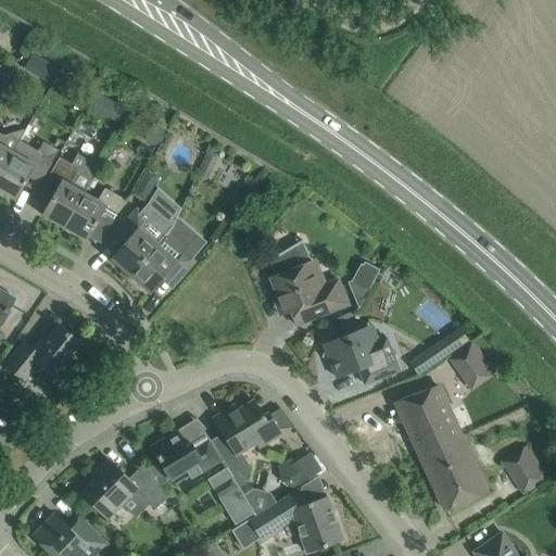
[(46,63),(39,75),(52,83),(59,71),(46,63)]
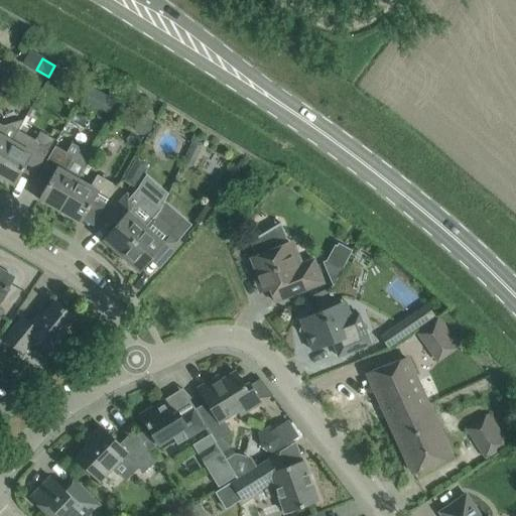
[(80,83),(75,92),(82,95),(87,86),(80,83)]
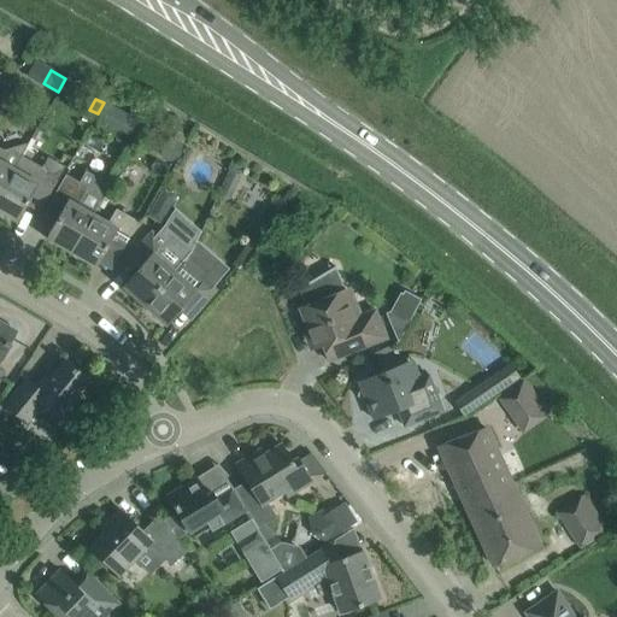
[(129,136),(139,118),(123,111),(113,128),(129,136)]
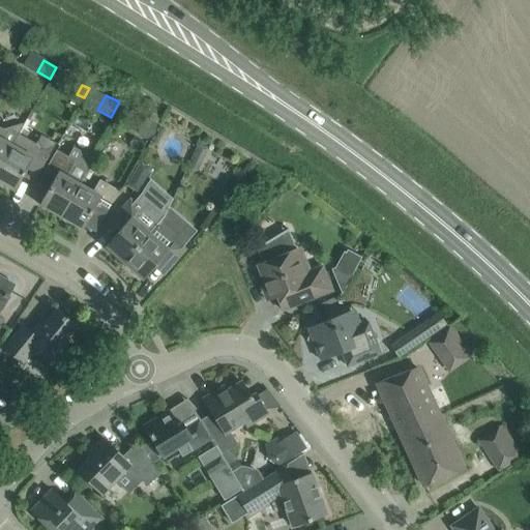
[(146,118),(138,134),(153,142),(162,126),(146,118)]
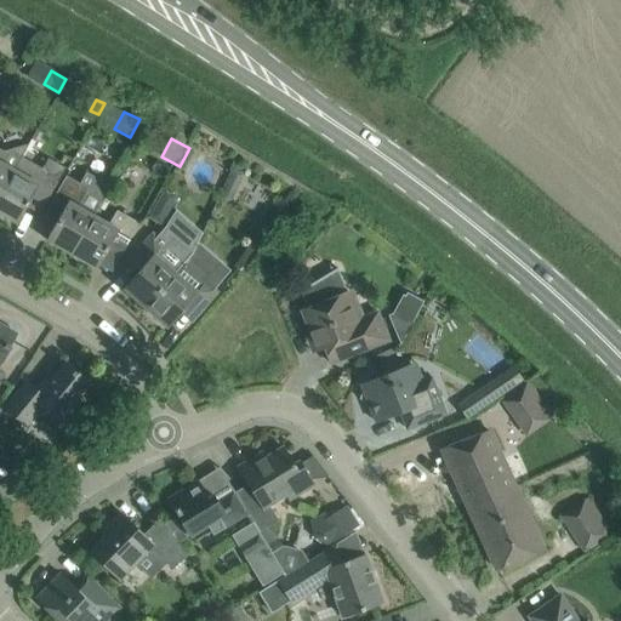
[(0,194),(15,170),(22,157),(28,147),(26,146),(5,152),(0,148),(0,194)]
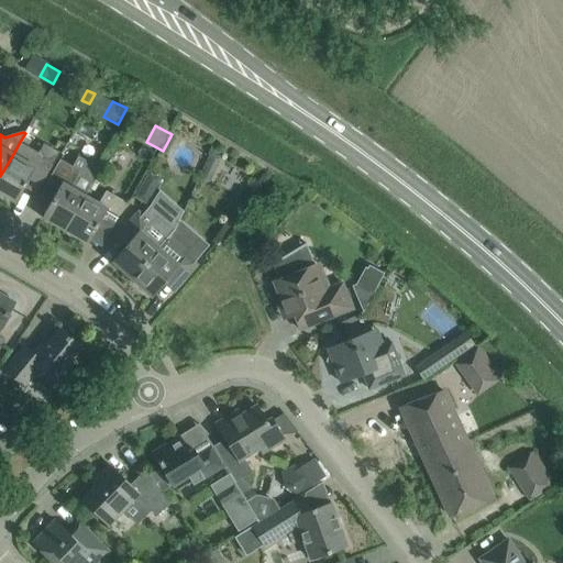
[(13,154),(0,176),(0,194),(15,202),(28,181),(40,188),(53,165),(59,152),(44,144),(39,153),(20,142),(13,154)]
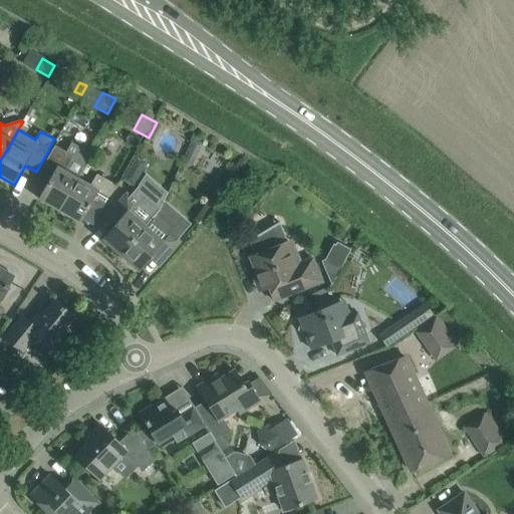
[(59,211),(78,179),(92,154),(72,143),(66,152),(55,146),(39,174),(49,180),(38,199),(59,211)]
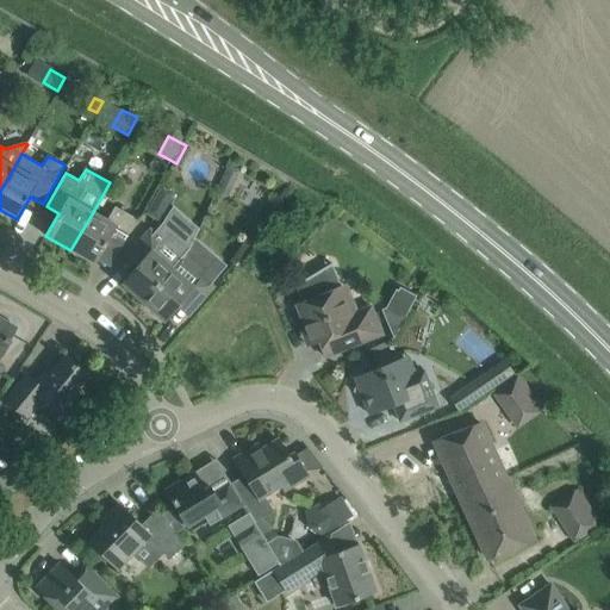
[(224,173),(216,195),(222,198),(225,197),(234,176),(224,173)]
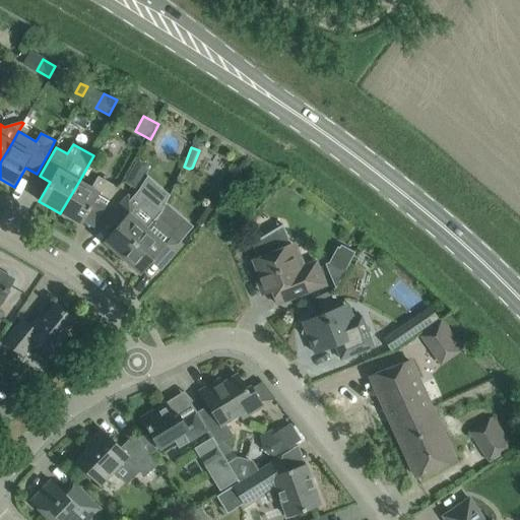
[(144,172),(134,166),(125,183),(135,188),(144,172)]
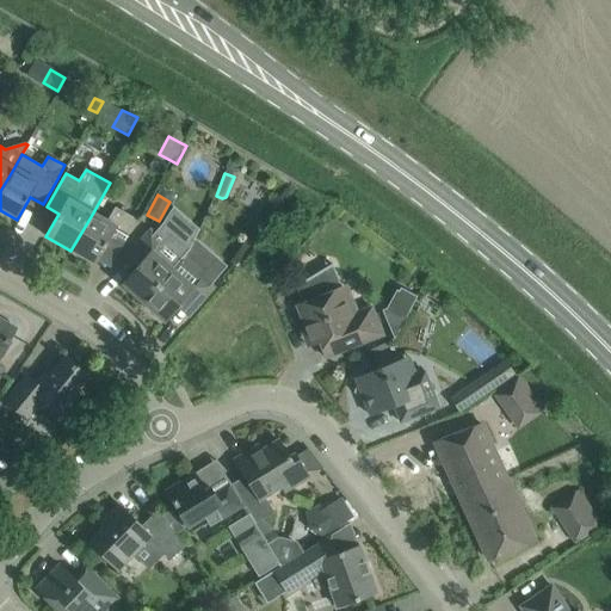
[(93,213),(71,251),(96,265),(105,248),(117,255),(137,220),(116,207),(107,221),(93,213)]
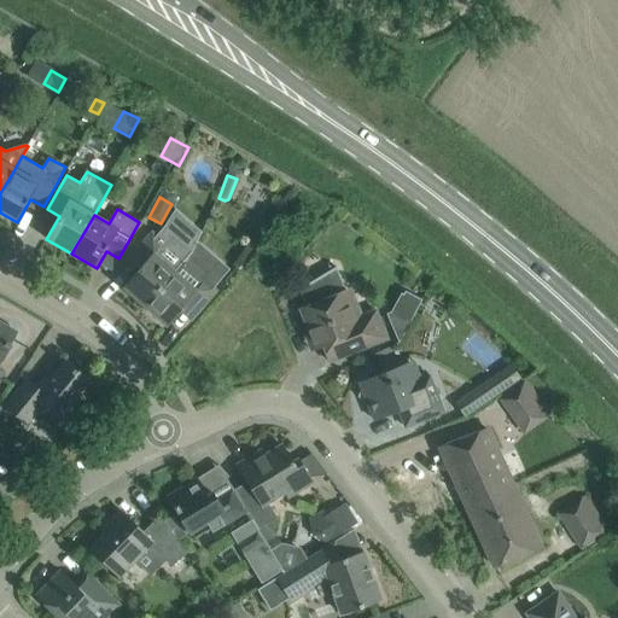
[(163,243),(152,233),(126,264),(136,273),(123,287),(146,307),(188,257),(192,252),(170,234),(163,243)]
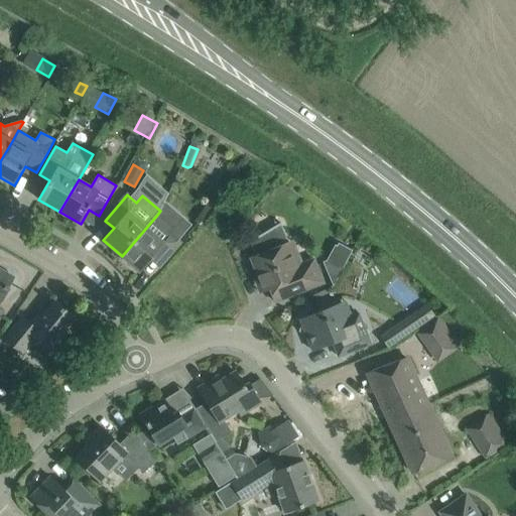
[(164,262),(181,242),(170,232),(173,229),(157,215),(122,256),(140,272),(155,254),(164,262)]
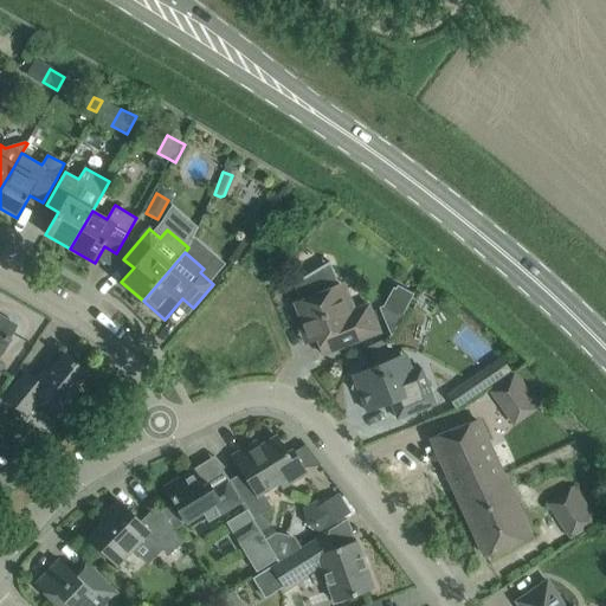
[(336,287),(329,290),(322,270),(330,264),(330,262),(292,284),(294,287),(296,285),(302,301),(295,304),(309,342),(317,339),(323,355),(380,333),(369,304),(347,314),(336,287)]
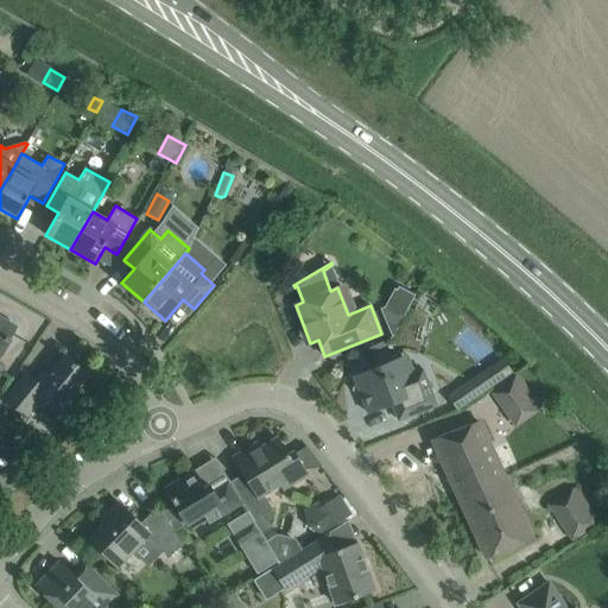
[(399,286),(387,308),(404,317),(416,296),(399,286)]
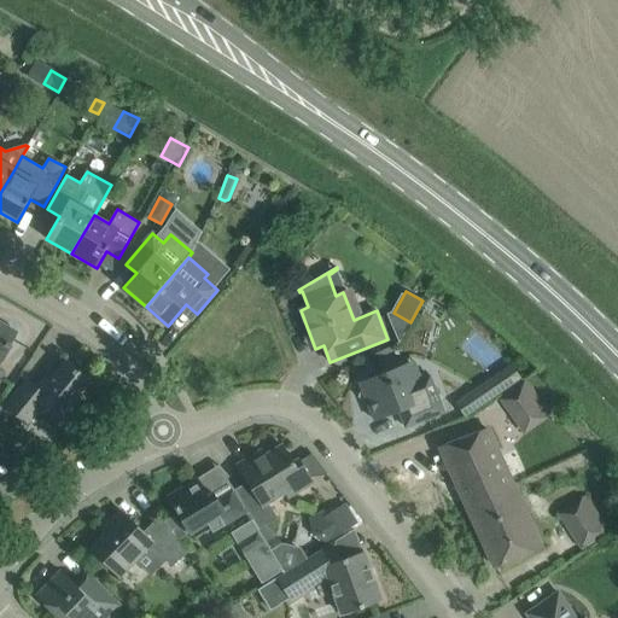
[(0,368),(0,360),(16,333),(0,324),(0,383),(6,373),(0,368)]
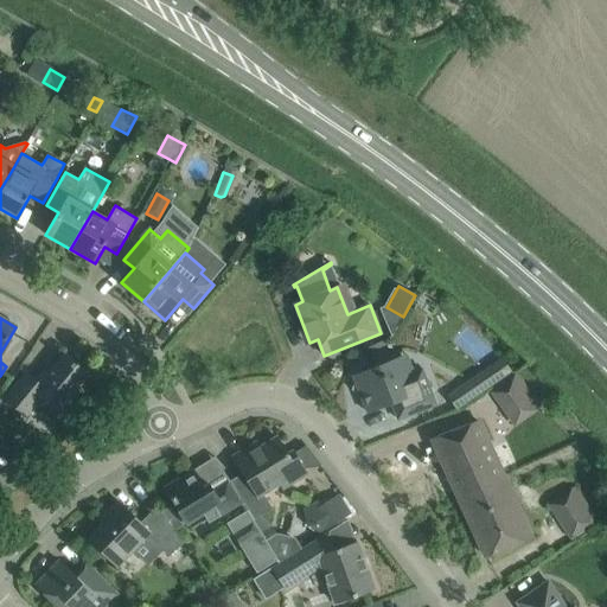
[(59,413),(90,376),(64,355),(39,384),(26,374),(5,398),(27,417),(43,398),(59,413)]
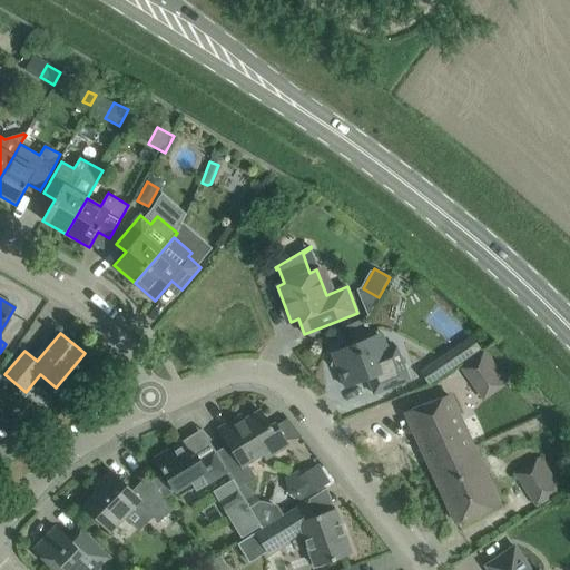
[(472,336),(420,372),(430,385),(481,351),(472,336)]
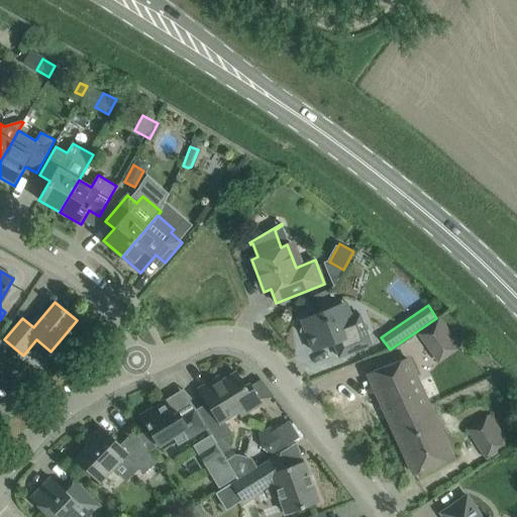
[(344,320),(338,306),(318,314),(309,310),(305,319),(301,320),(303,325),(300,332),(307,335),(313,351),(333,343),(339,357),(372,345),(359,314),(344,320)]
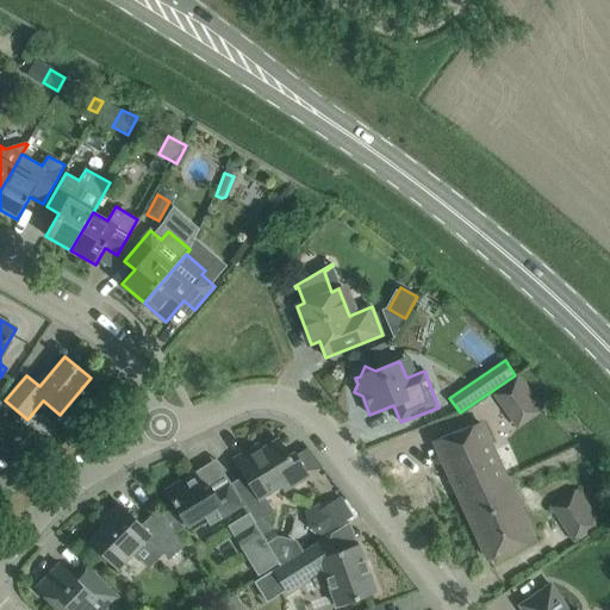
[(533,392),(521,374),(492,393),(505,411),(533,392)]
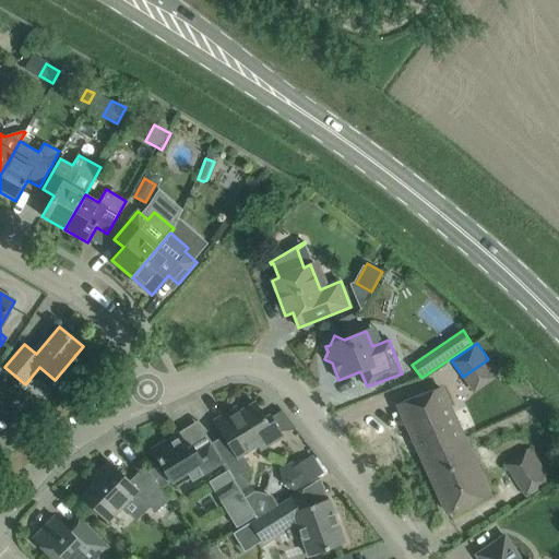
[(423,459),(465,441),(441,389),(399,405),(423,459)]
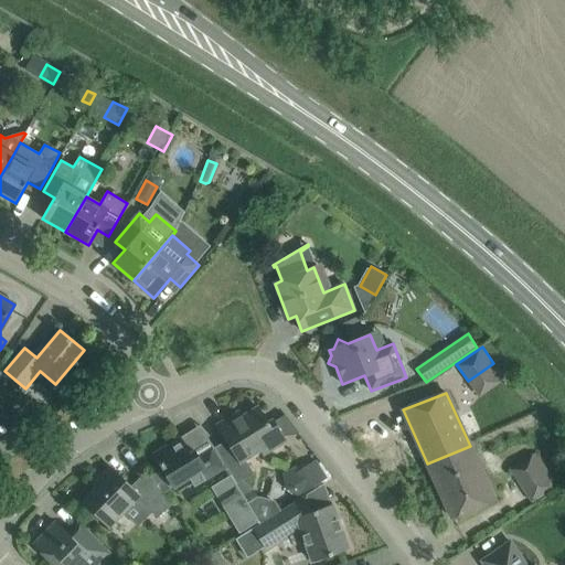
[(226,468),(232,477),(236,484),(254,473),(245,460),(260,450),(264,455),(286,441),(273,419),(267,423),(258,407),(233,422),(231,417),(217,425),(226,440),(214,448),(226,468)]
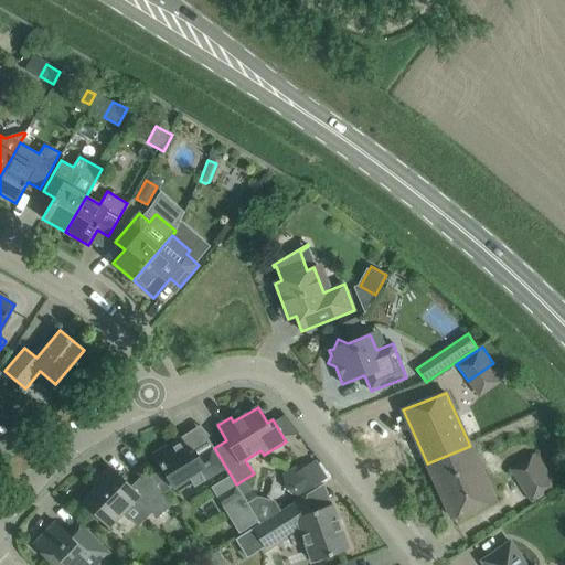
[(226,468),(214,448),(213,446),(212,446),(212,448),(198,456),(194,450),(190,454),(180,438),(153,455),(174,488),(190,479),(194,487),(226,468)]
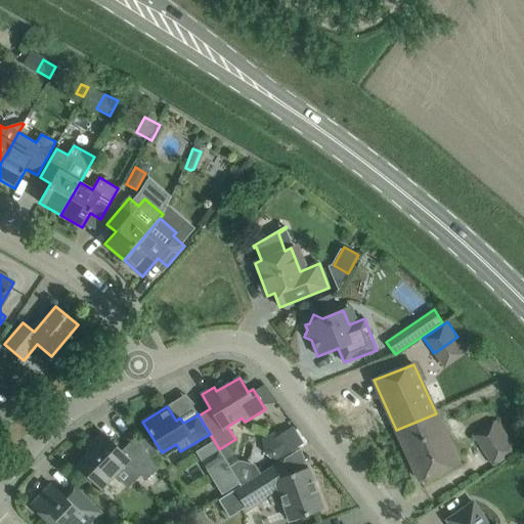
[(436,413),(396,430),(419,480),(457,463),(436,413)]
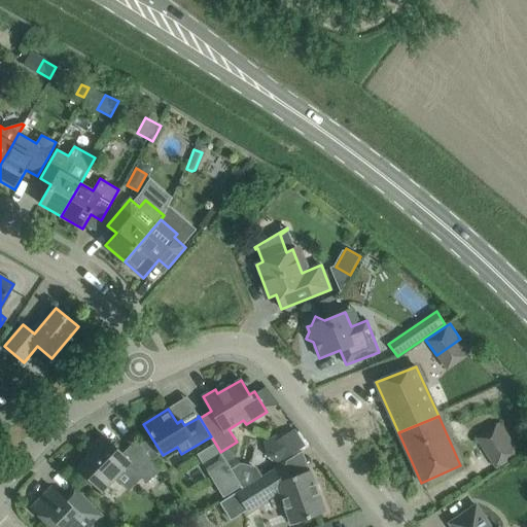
[(293,428),(268,445),(279,461),(304,446),(293,428)]
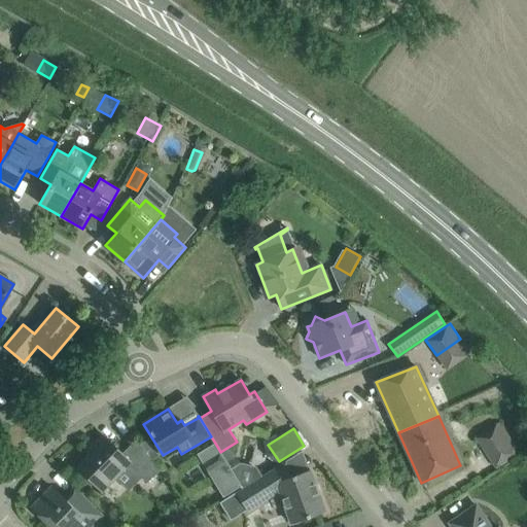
[(89,456),(77,467),(102,492),(129,465),(147,484),(159,471),(136,440),(123,454),(103,435),(85,453),(89,456)]
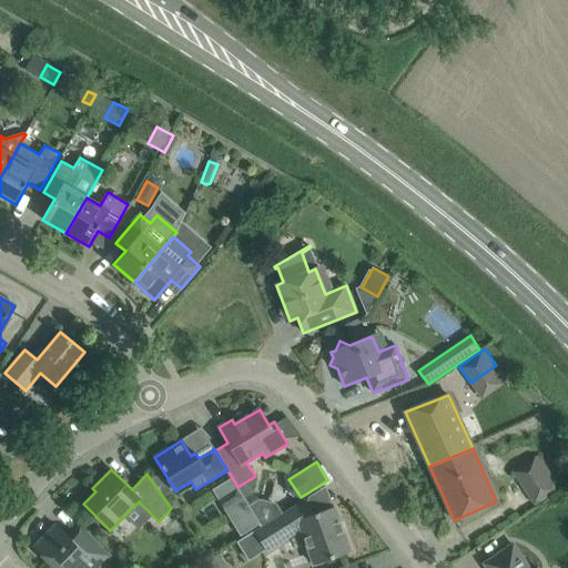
[(549,470),(523,488),(535,505),(560,487),(549,470)]
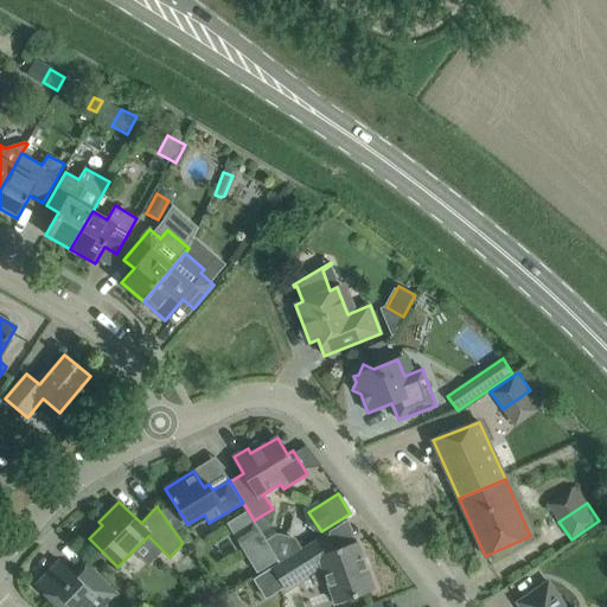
[(257,573),(279,561),(254,521),(249,512),(230,523),(237,534),(235,535),(241,544),(243,543),(249,554),(247,555),(257,572),(256,572),(257,573)]
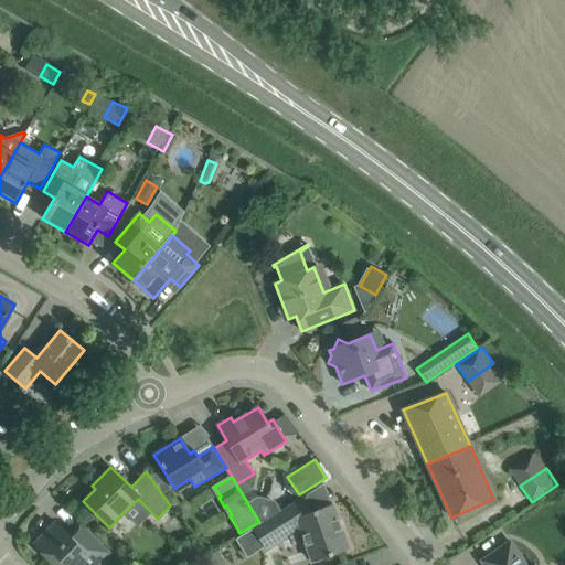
[(246,557),(264,546),(265,548),(277,542),(274,536),(298,522),(312,562),(348,548),(332,504),(311,512),(306,496),(253,529),(235,540),(246,557)]
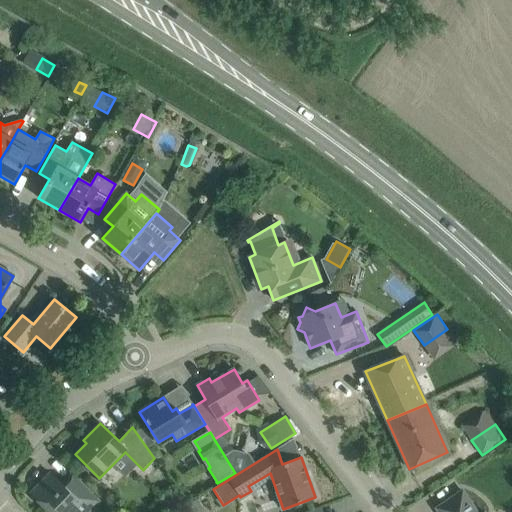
[(46,483),(43,481),(31,494),(49,511),(88,511),(99,501),(72,475),(62,484),(53,475),(46,483)]
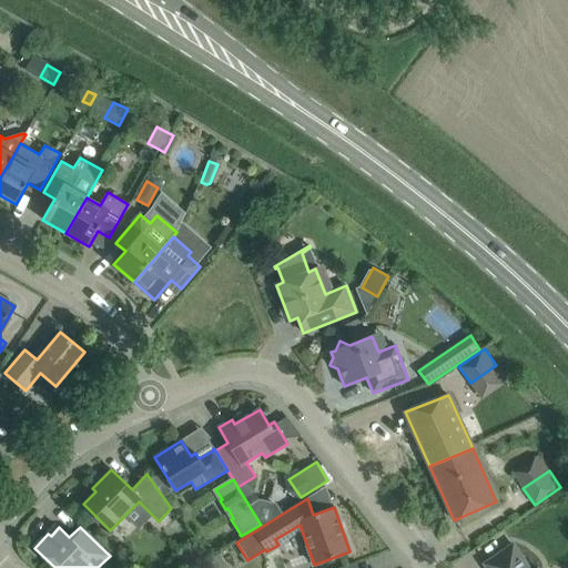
[(528,567),(513,545),(484,564),(486,567),(528,567)]
